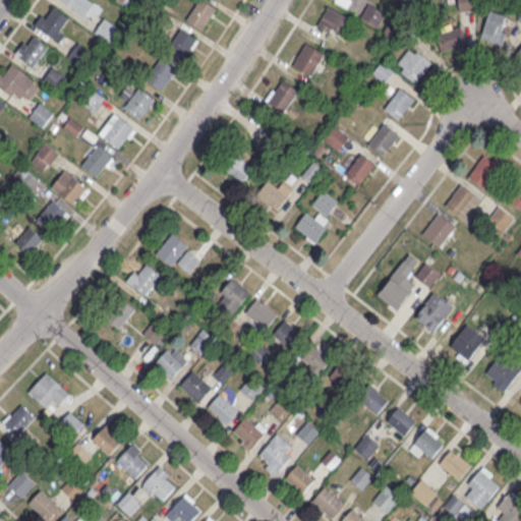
[(63,0),(80,0),(75,8),(63,0)]
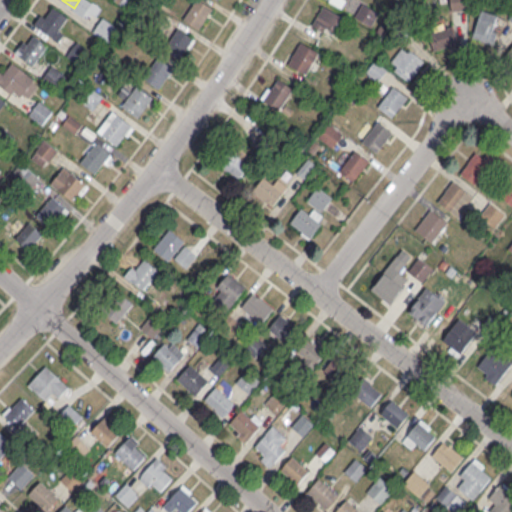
[(184,18),(196,0),(203,0),(213,6),(199,28),(184,18)]
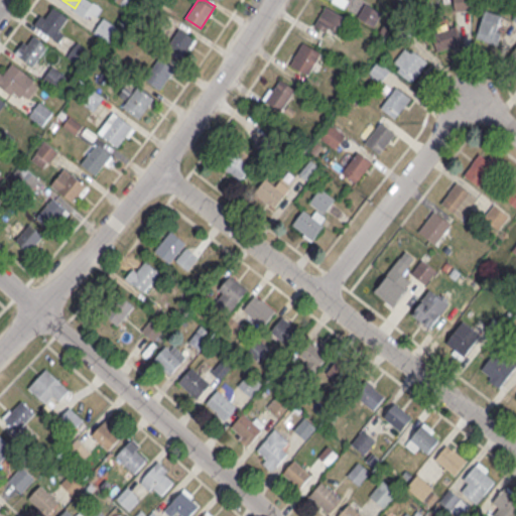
[(454,0),(455,9),(469,9),(469,0),(454,0)]
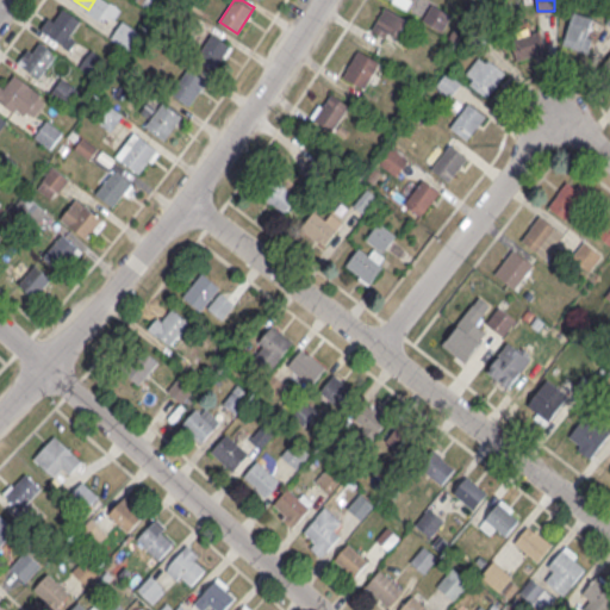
[(452,14),(433,2),(422,18),(441,31),(452,14)]
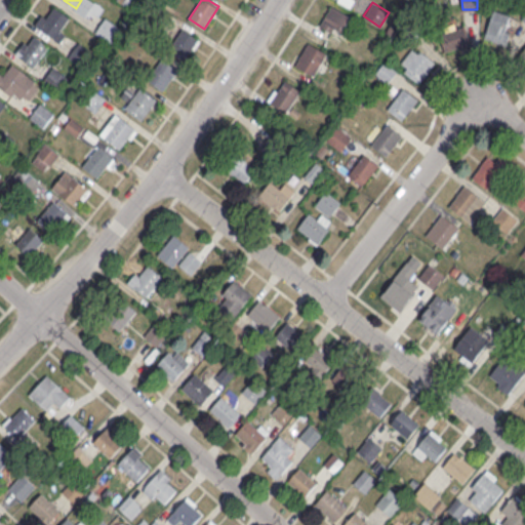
[(34,24),(42,12),(46,15),(54,4),(70,15),(59,30),(65,34),(59,41),(34,24)]
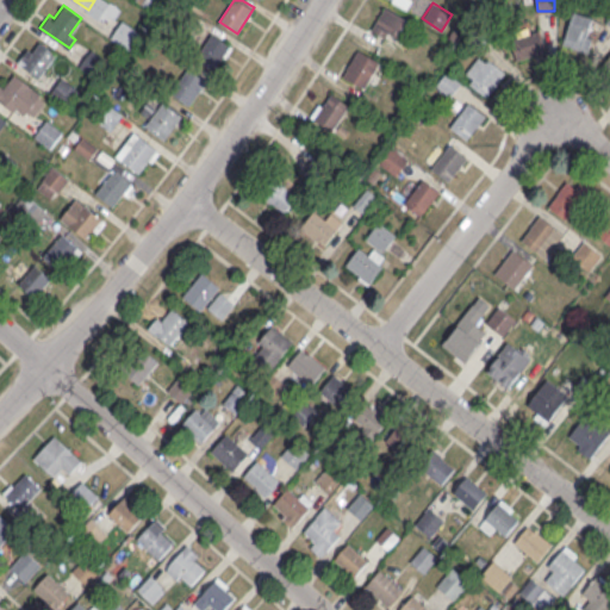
[(372,29),(400,44),(414,22),(385,6),(372,29)]
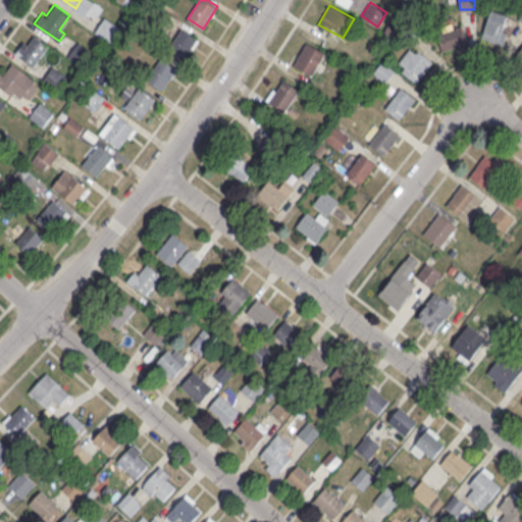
[(511,15),(491,9),(481,37),(501,44),(511,15)]
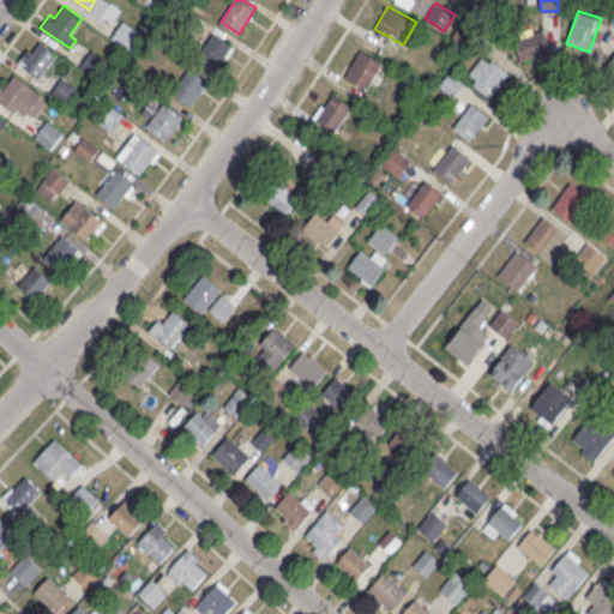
[(513,41),(522,60),(549,49),(542,29),(513,41)]
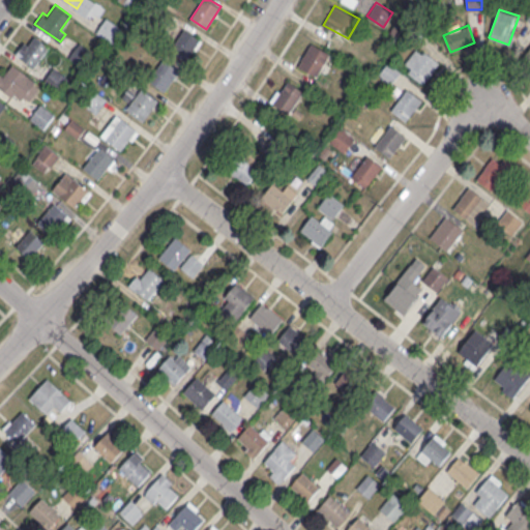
[(171,50),(185,28),(201,37),(186,60),(171,50)]
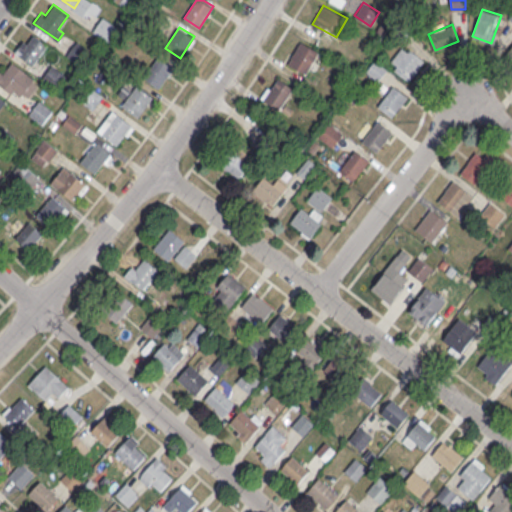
[(48,46),(31,32),(15,51),(32,65),(48,46)]
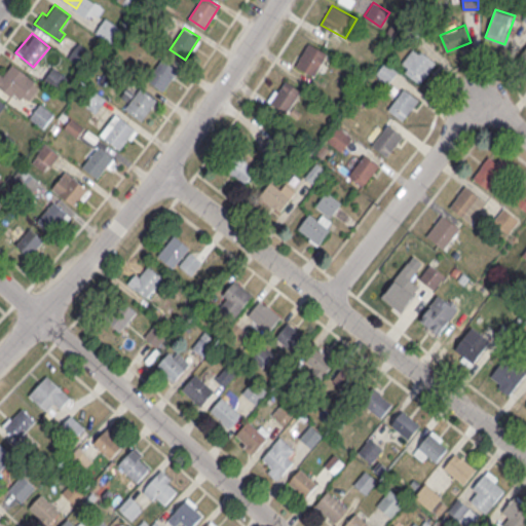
[(295,65),(314,76),(328,52),(308,42),(295,65)]
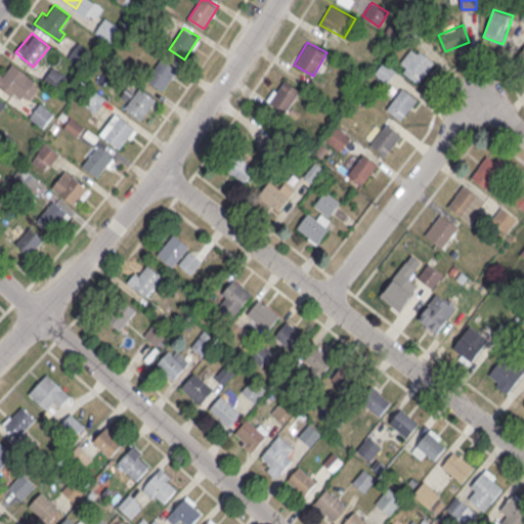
[(398,66),(418,83),(435,62),(415,46),(398,66)]
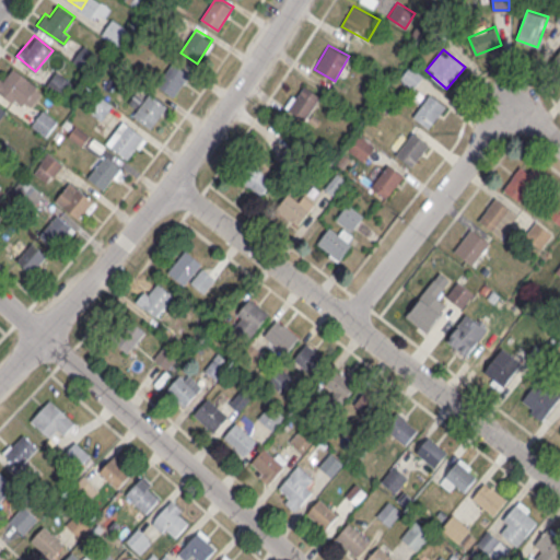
[(156,83),(173,60),(188,72),(172,94),(156,83)]
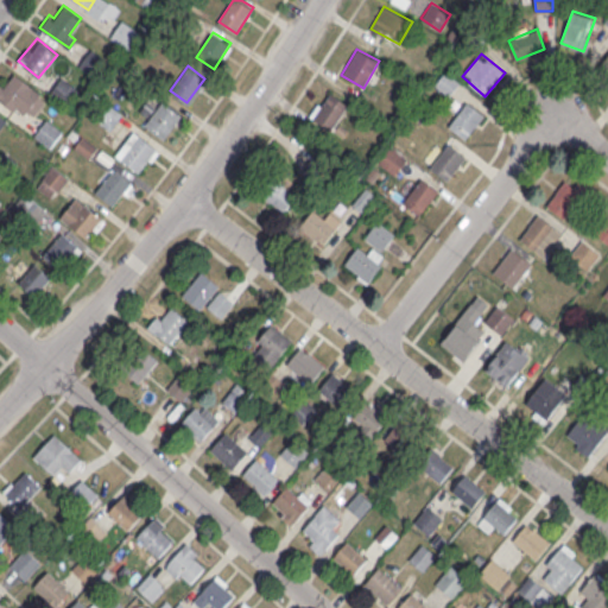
[(0,92),(21,121),(44,105),(18,71),(0,84),(0,92)]
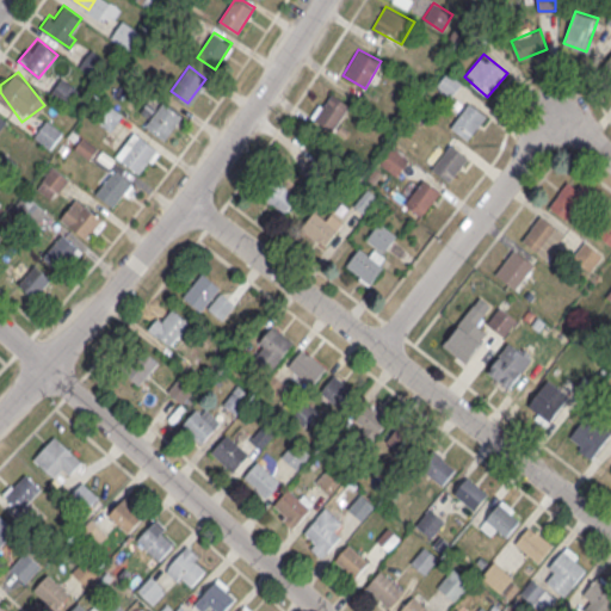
[(462,82),(446,72),(437,85),(451,96),(462,82)]
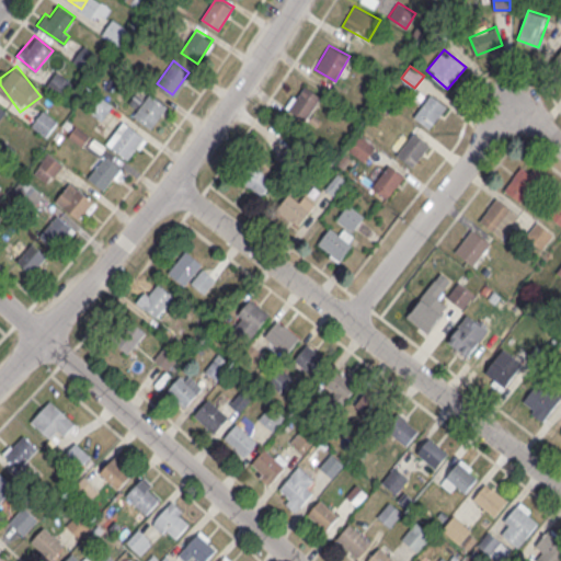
[(45,87),(60,98),(72,82),(57,70),(45,87)]
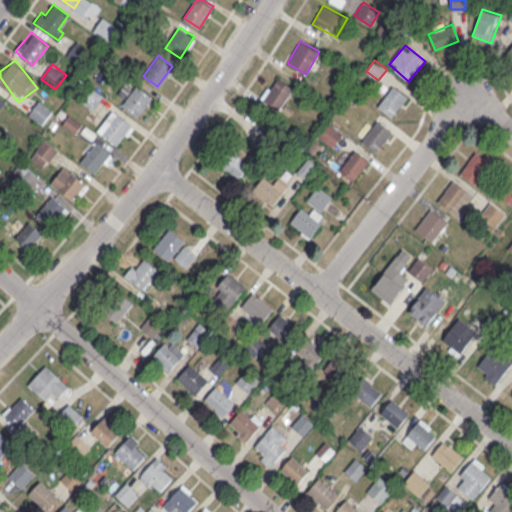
[(293,88),(276,77),(262,98),(279,109),(293,88)]
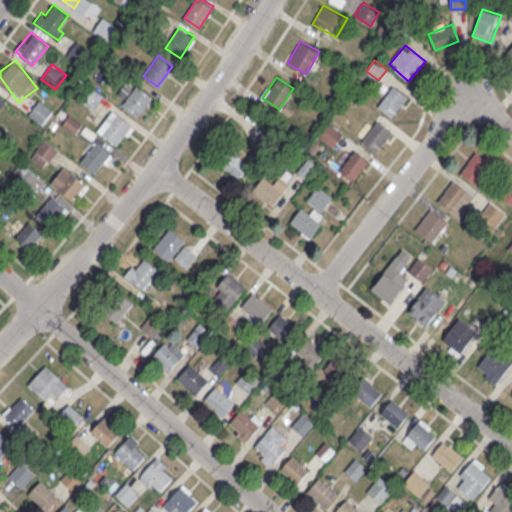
[(122,104),(137,84),(151,95),(135,115),(122,104)]
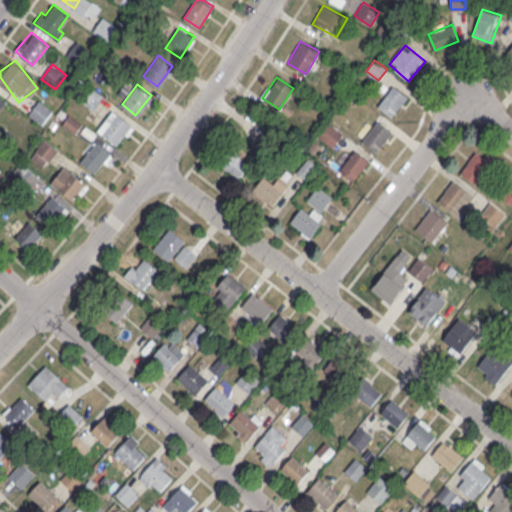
[(408,96),(393,85),(377,106),(392,117),(408,96)]
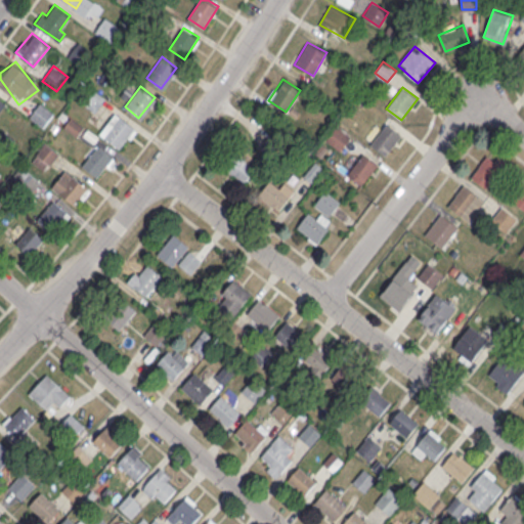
[(82,101),(95,112),(105,98),(92,88),(82,101)]
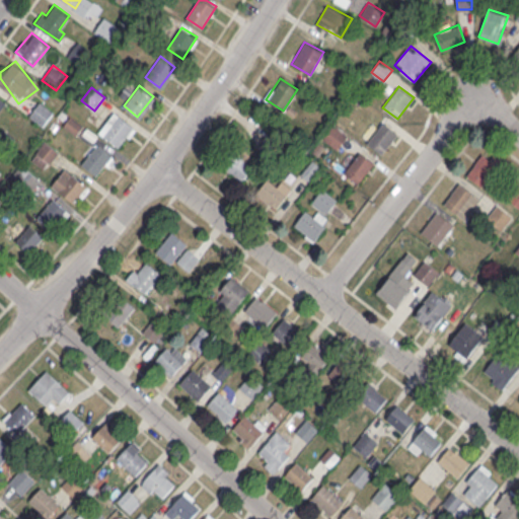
[(44,126),(54,110),(40,100),(29,116),(44,126)]
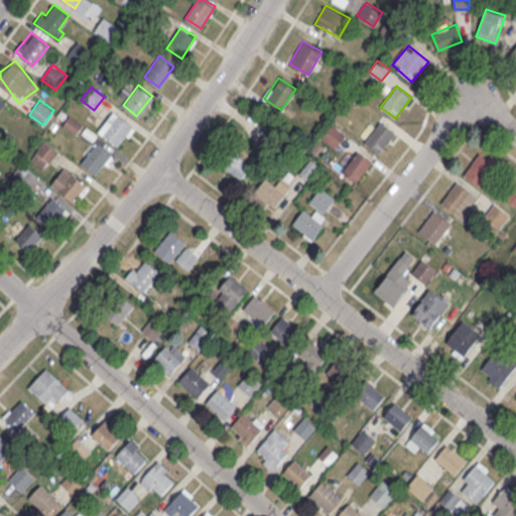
[(102,135),(118,115),(132,125),(116,146),(102,135)]
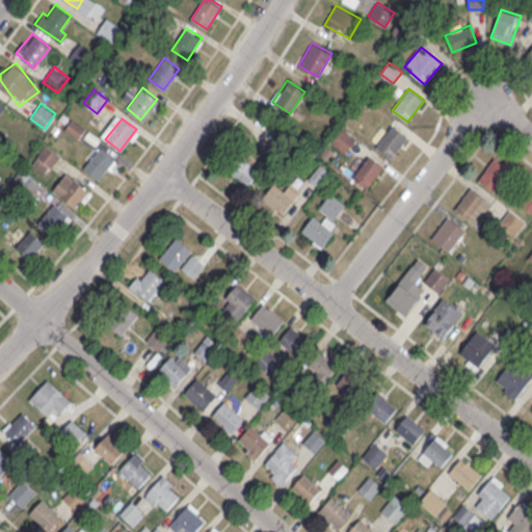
[(408,136),(393,125),(376,147),(392,158),(408,136)]
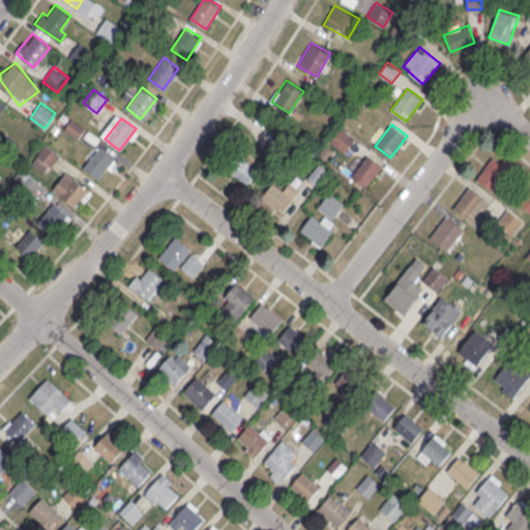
[(330,141),(345,152),(355,138),(341,126),(330,141)]
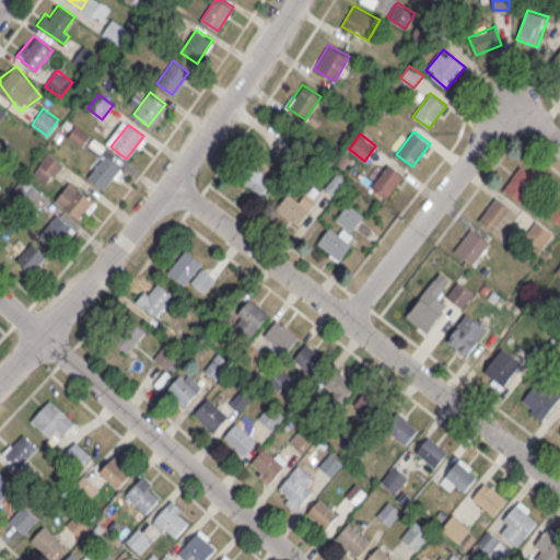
[(47,183),(63,164),(49,152),(34,171),(47,183)]
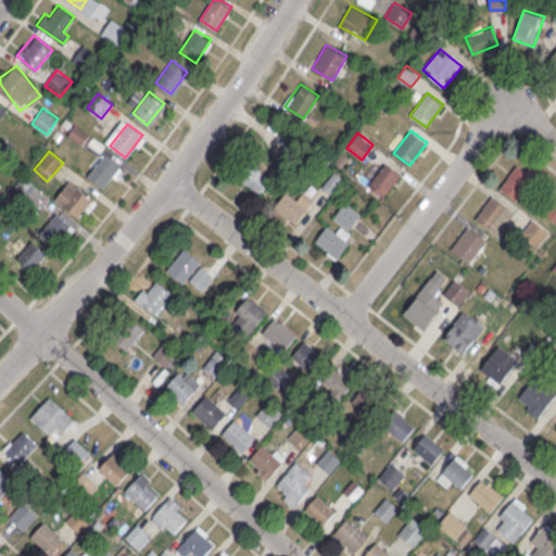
[(87,175),(104,153),(119,164),(102,187),(87,175)]
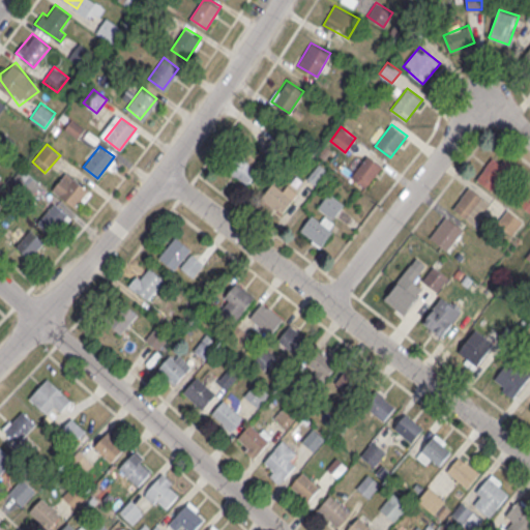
[(226,169),(247,184),(259,169),(237,153),(226,169)]
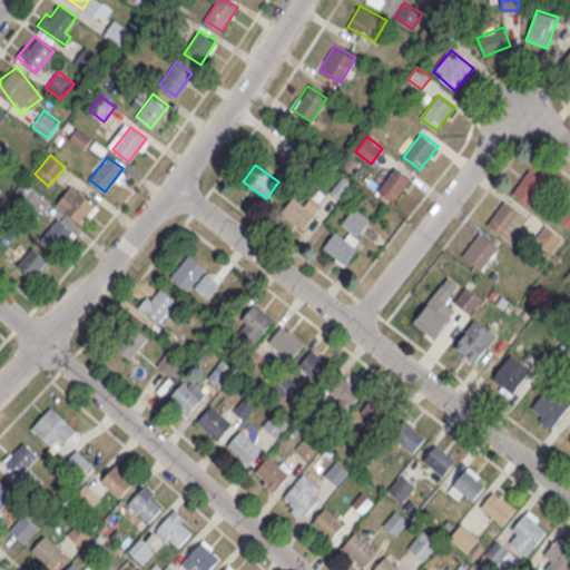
[(530,205),(553,183),(536,165),(512,187),(530,205)]
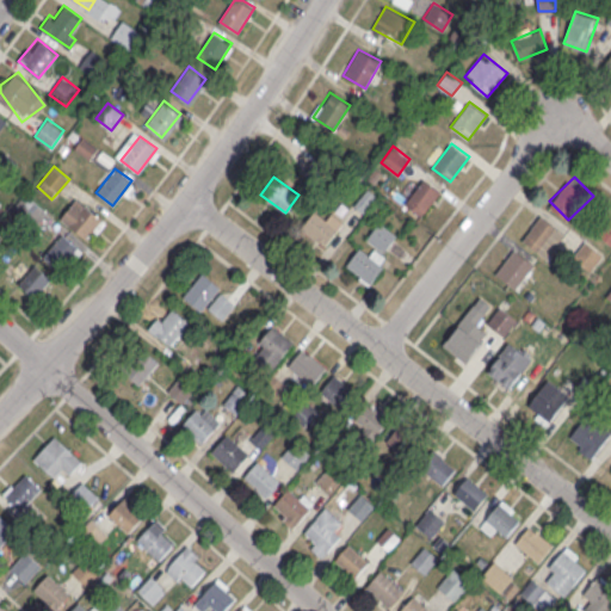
[(423,216),(440,190),(423,178),(405,203),(423,216)]
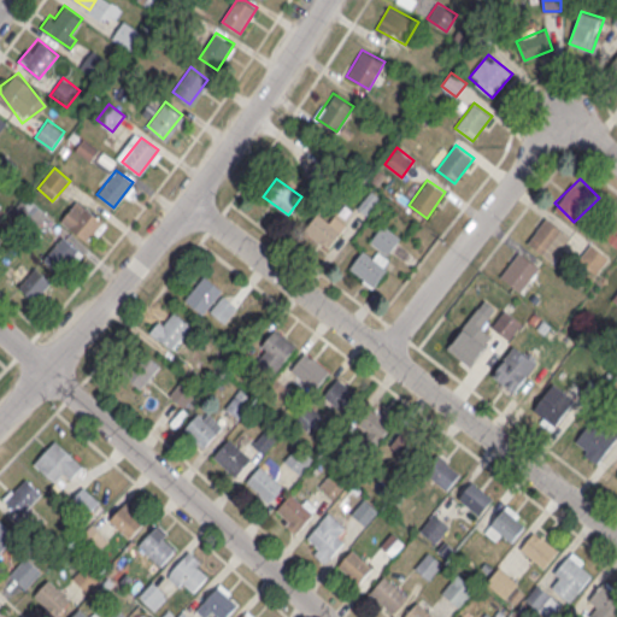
[(21,209),(36,227),(47,217),(33,199),(21,209)]
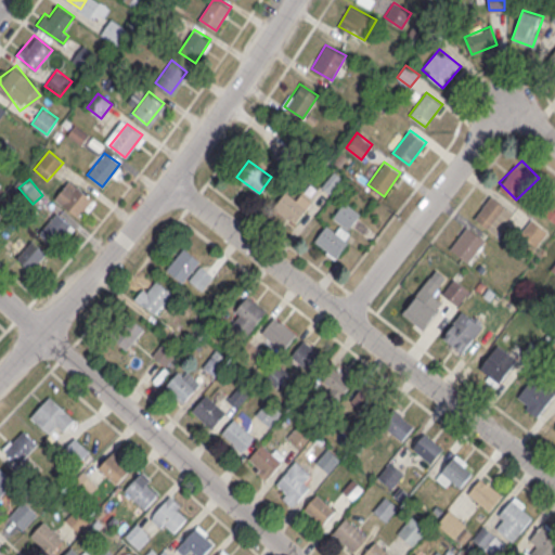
[(63,206),(79,183),(94,195),(77,218),(63,206)]
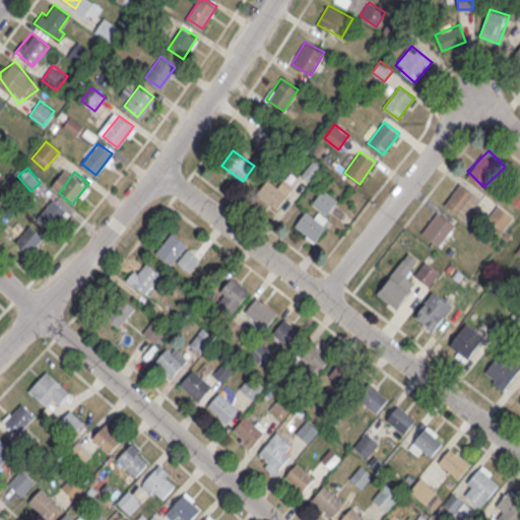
[(293,188),(280,180),(277,185),(267,179),(256,195),(278,209),(293,188)]
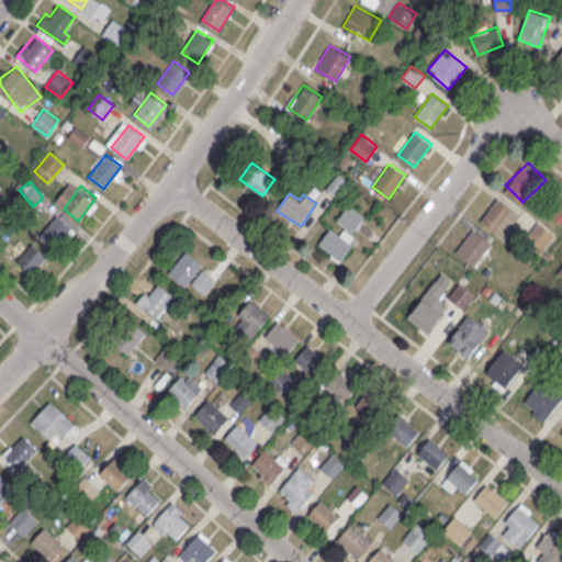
[(480,220),(502,237),(519,214),(497,197),(480,220)]
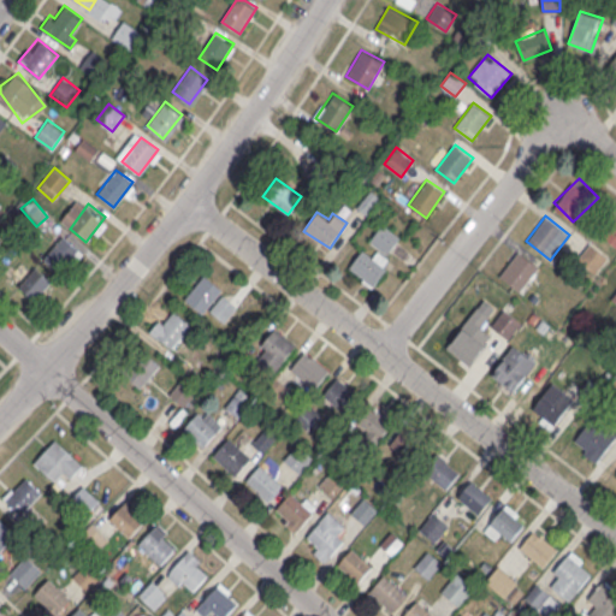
[(400,236),(383,224),(369,241),(386,254),(400,236)]
